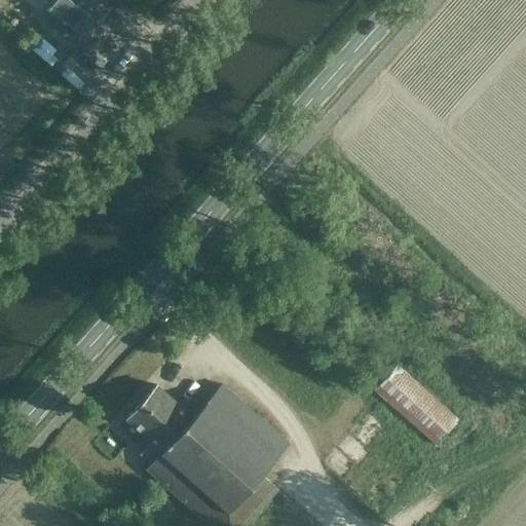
[(81,0),(77,6),(99,26),(112,10),(100,0),(81,0)]
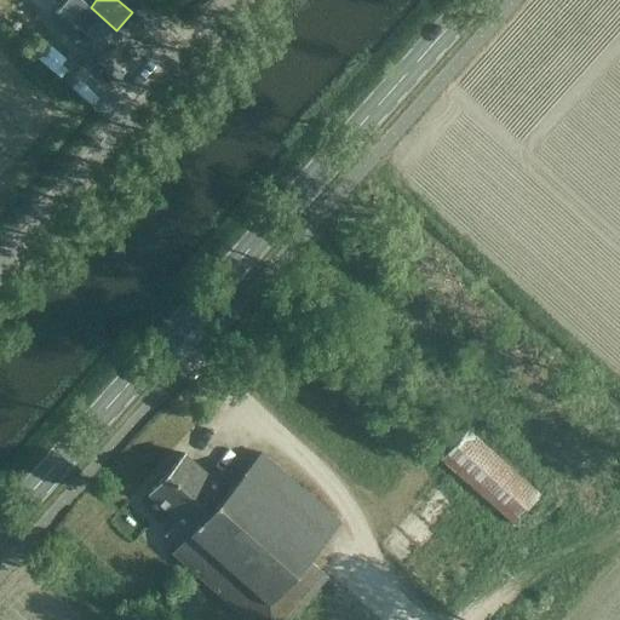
[(101,47),(116,30),(91,7),(70,29),(81,39),(85,34),(101,47)]
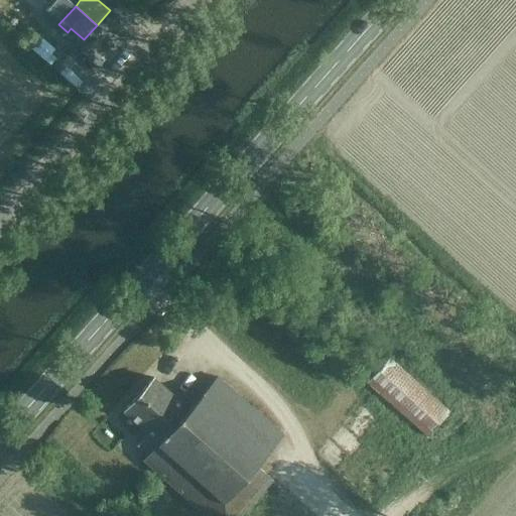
[(427,435),(449,411),(388,358),(367,383),(427,435)]
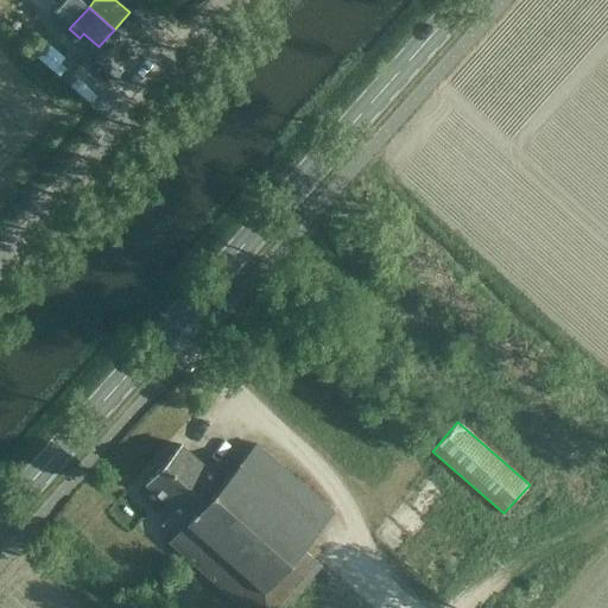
[(302,548),(333,513),(255,445),(223,482),(181,445),(146,485),(176,512),(163,526),(173,537),(169,542),(244,607),(282,607),(321,564),(302,548)]
